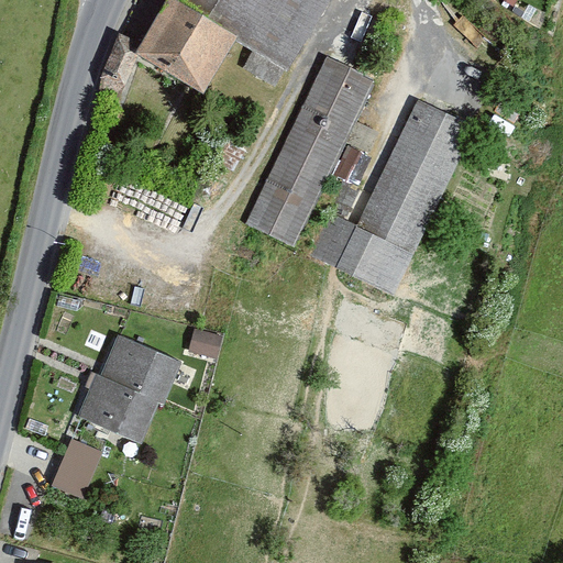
[(235,36),(176,0),(169,0),(142,43),(136,54),(206,94),(235,36)]
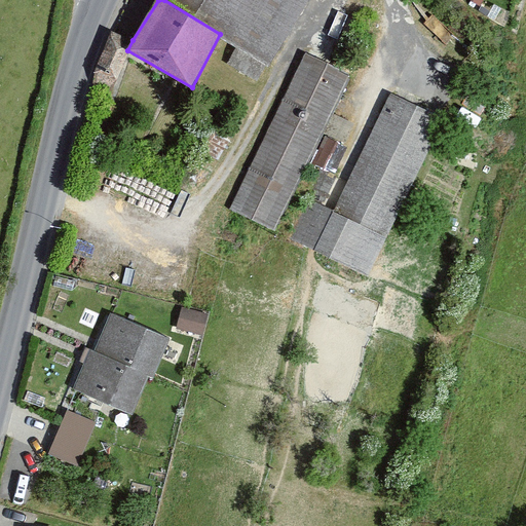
[(306,0),(164,0),(220,34),(243,47),(235,61),(261,76),(306,0)]
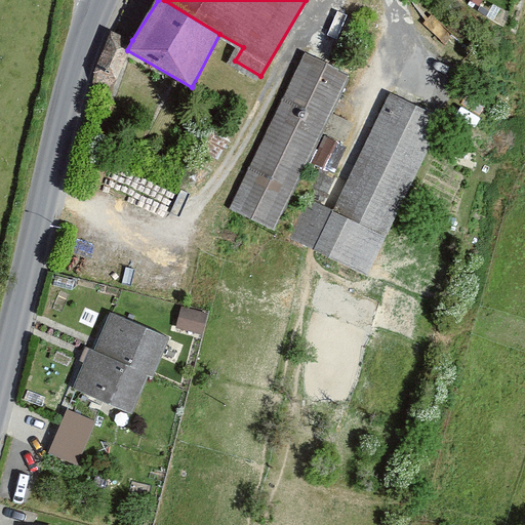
[(127,50),(132,40),(111,31),(96,66),(118,74),(127,50)]
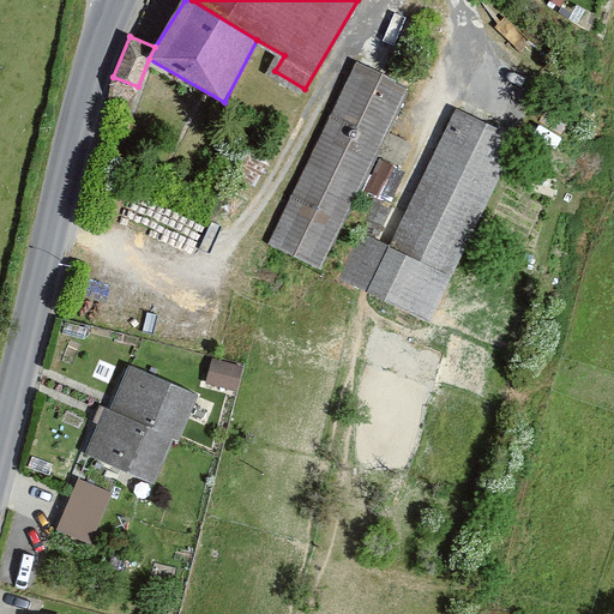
[(402,101),(351,76),(263,247),(312,274),(402,101)]
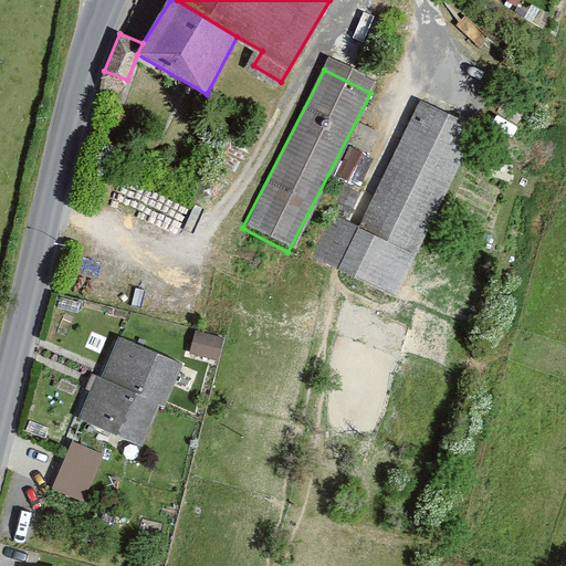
[(478,128),(422,102),(358,230),(338,219),(320,257),(395,297),(478,128)]
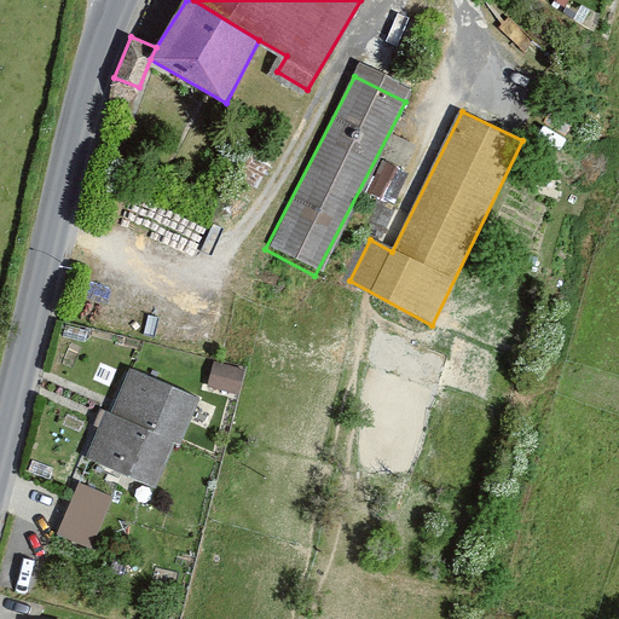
[(237,372),(212,366),(207,387),(232,393),(237,372)]
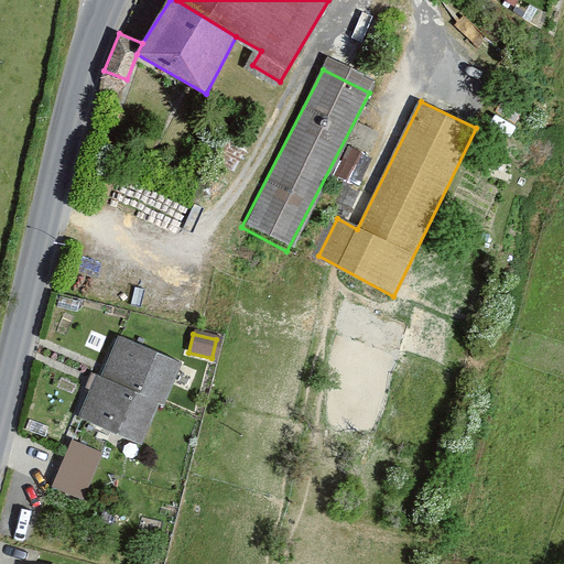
[(176,362),(115,337),(98,378),(91,375),(75,416),(136,441),(152,401),(160,404),(176,362)]
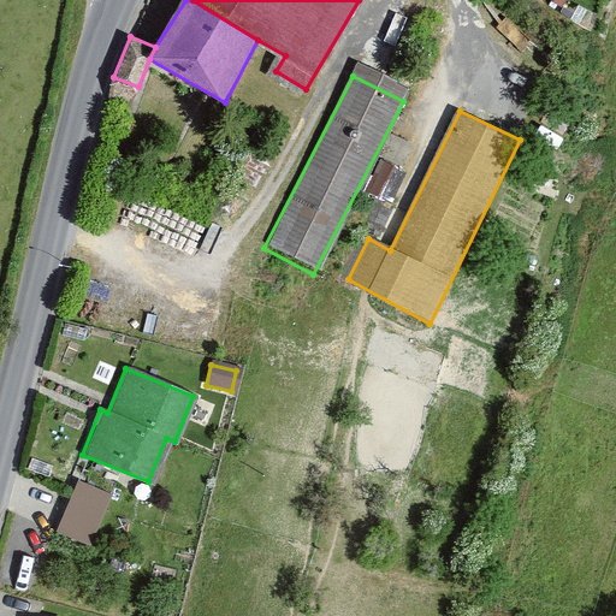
[(106,496),(75,484),(55,533),(86,545),(106,496)]
